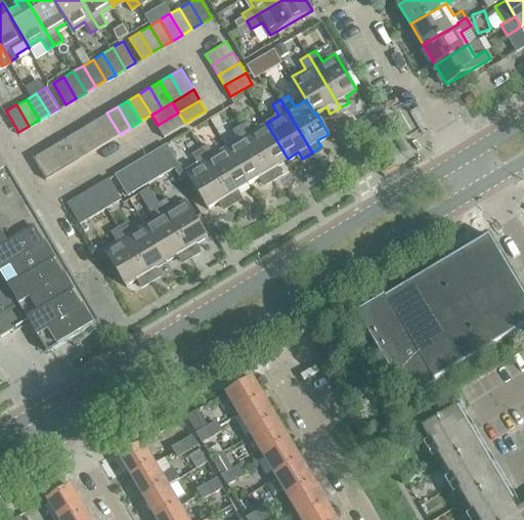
[(108,140),(120,134),(106,113),(96,119),(108,140)]
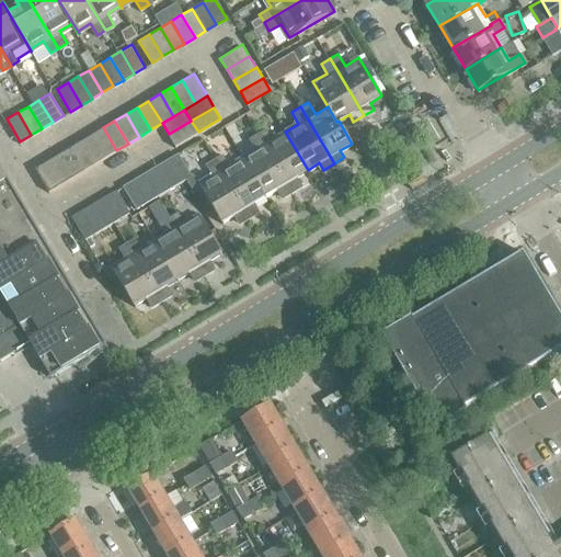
[(191,121),(169,134),(175,146),(198,132),(191,121)]
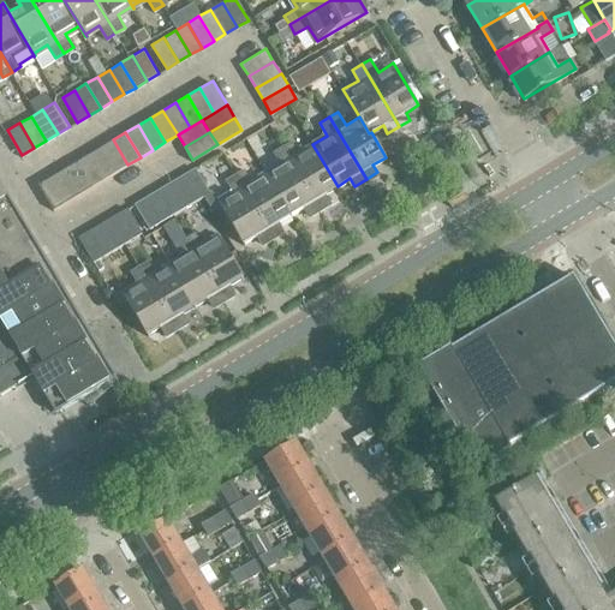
[(113,139),(101,147),(115,172),(127,165),(113,139)]
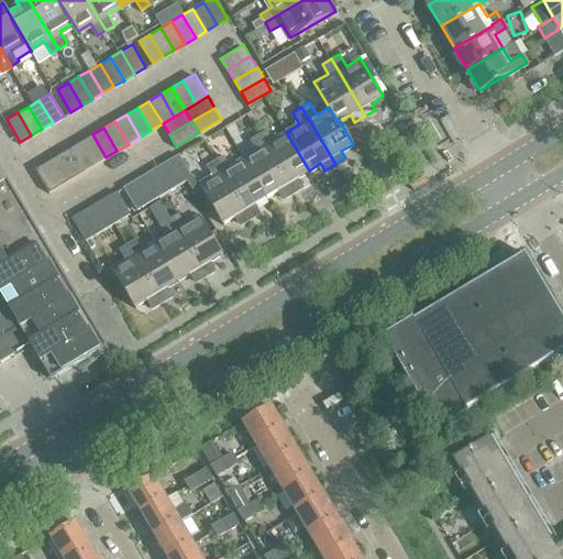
[(274,140),(266,128),(258,133),(291,189),(302,184),(298,177),(309,171),(286,132),(274,140)]
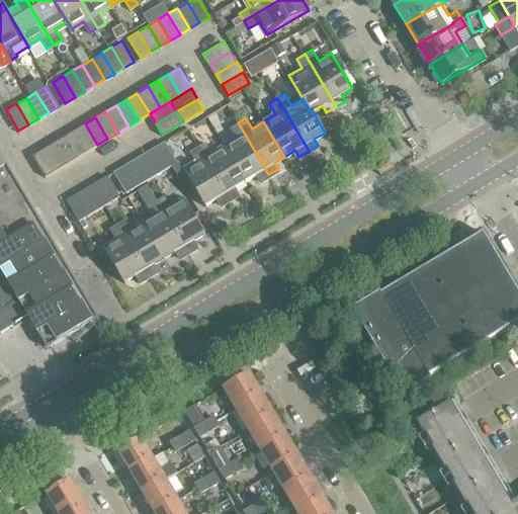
[(268,174),(238,122),(230,126),(236,138),(224,145),(245,180),(255,174),(259,180),(268,174)]
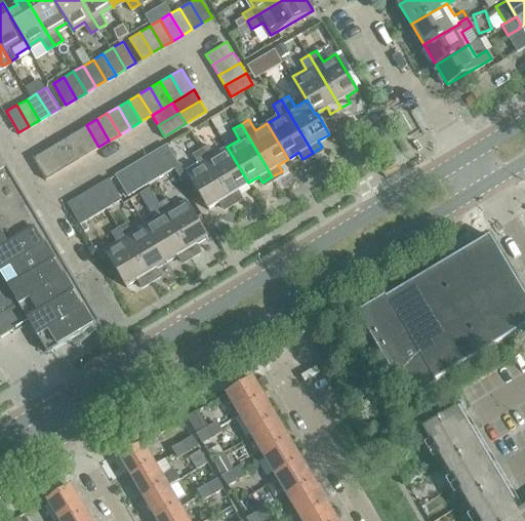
[(86,125),(76,131),(88,153),(98,147),(86,125)]
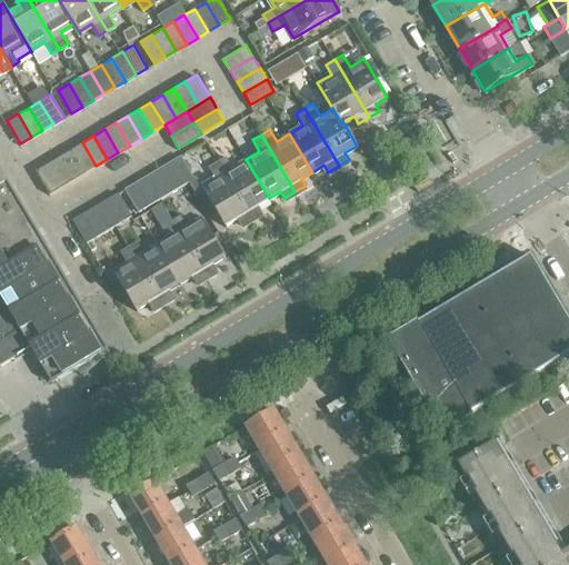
[(85,172),(96,166),(82,142),(70,150),(85,172)]
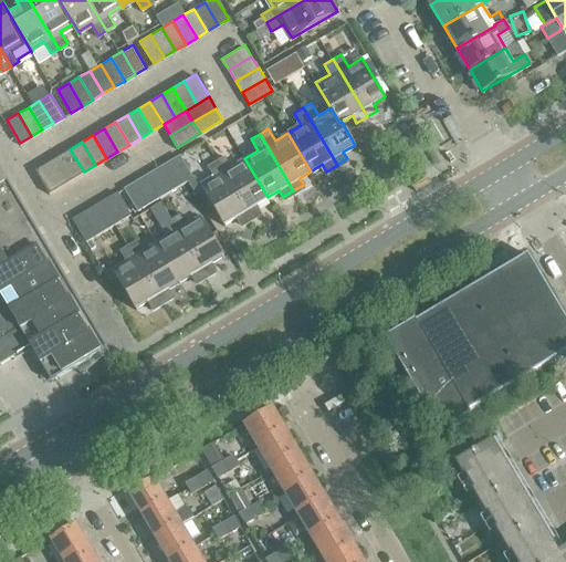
[(35,169),(50,193),(84,172),(70,149),(35,169)]
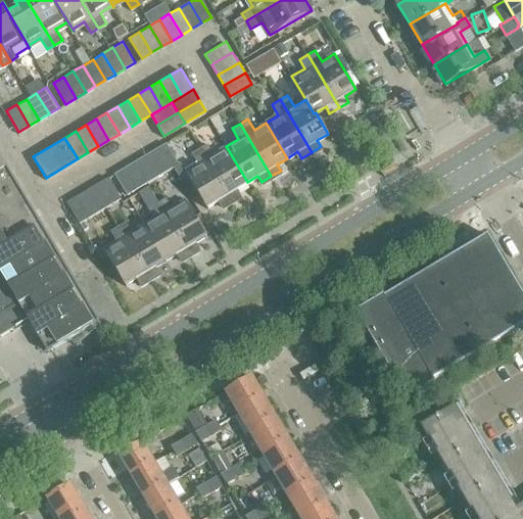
[(165,142),(155,148),(168,169),(174,166),(179,162),(178,162),(165,142)]
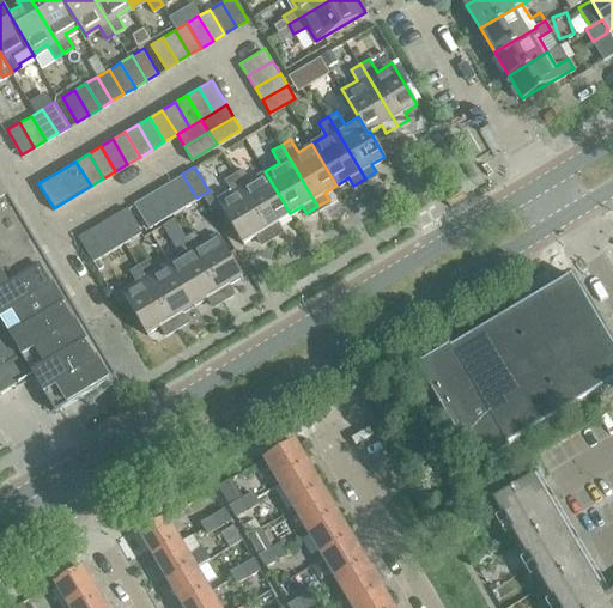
[(250,181),(243,168),(234,172),(271,235),(283,228),(278,220),(290,213),(265,171),(250,181)]
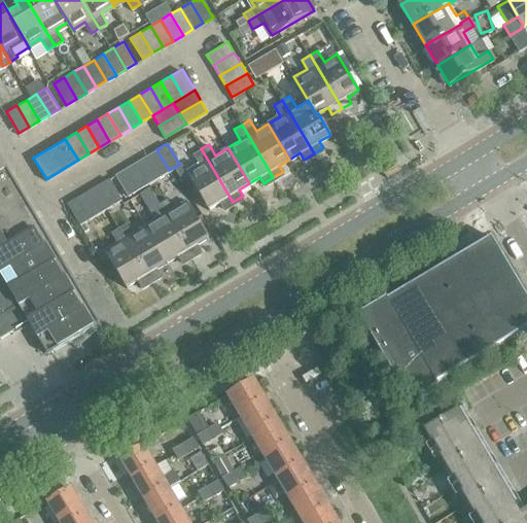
[(233,202),(201,148),(194,153),(200,165),(187,172),(188,174),(209,208),(219,201),(223,208),(233,202)]
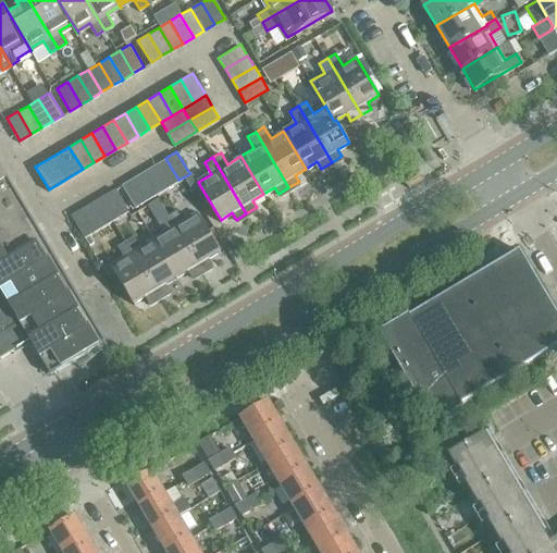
[(165,158),(155,164),(168,186),(178,180),(165,158)]
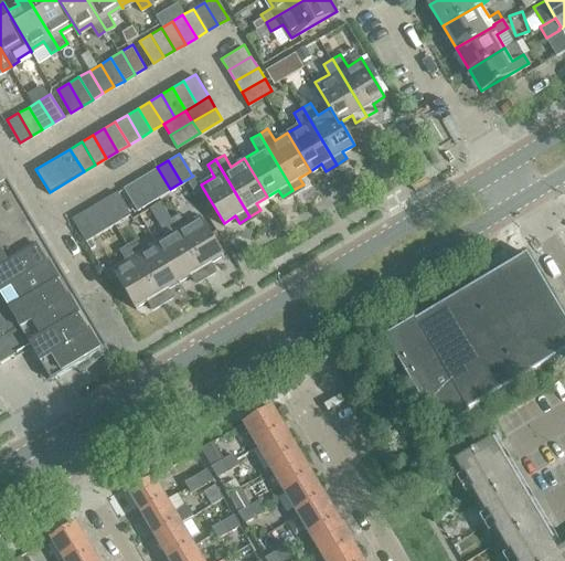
[(157,167),(146,173),(160,196),(170,189),(157,167)]
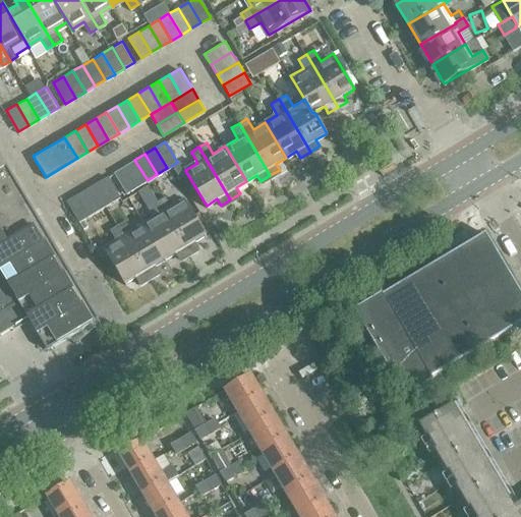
[(134,160),(124,166),(136,186),(148,180),(134,160)]
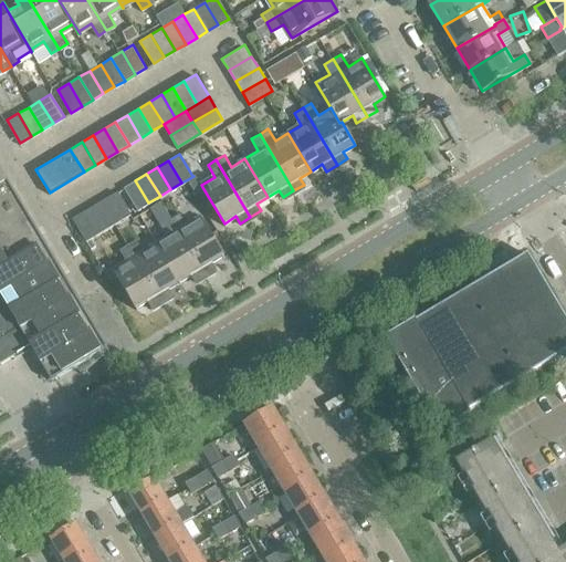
[(195,191),(202,187),(201,185),(195,175),(192,176),(194,176),(188,179),(195,191)]
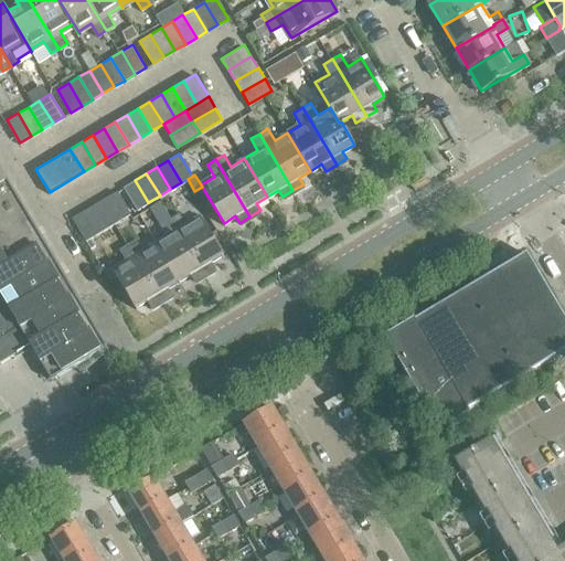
[(0,361),(31,342),(52,377),(77,362),(82,370),(110,352),(7,179),(0,182),(0,361)]
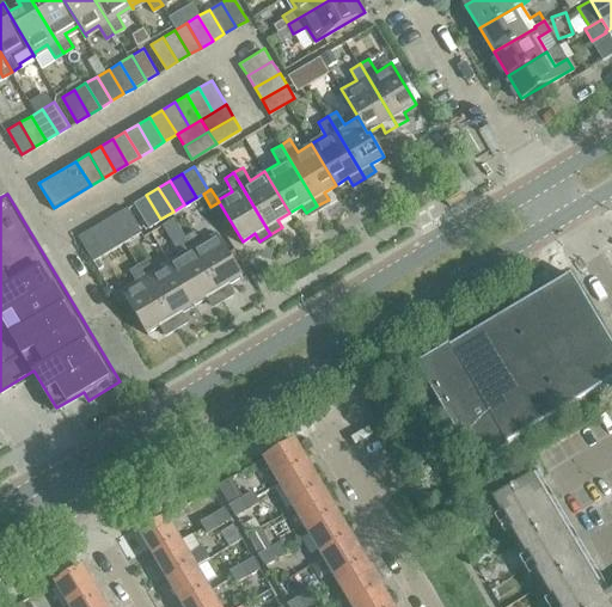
[(148,226),(160,219),(146,195),(134,202),(148,226)]
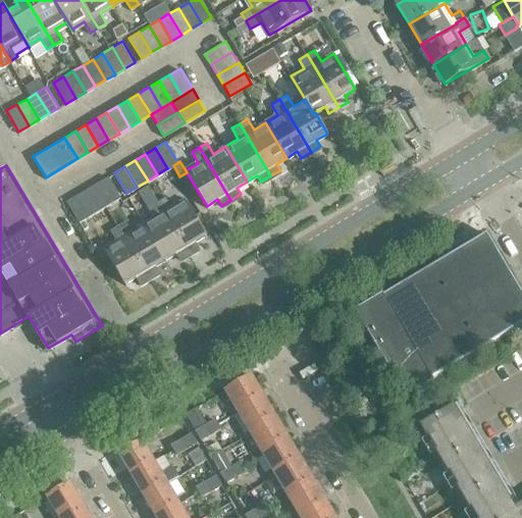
[(120,197),(108,175),(98,183),(110,203),(120,197)]
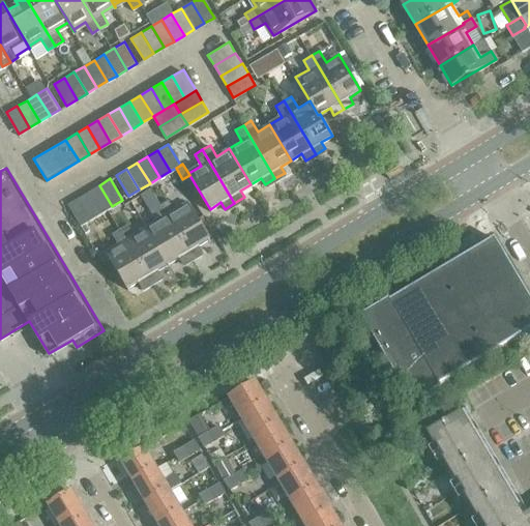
[(112,206),(99,185),(89,191),(101,212),(112,206)]
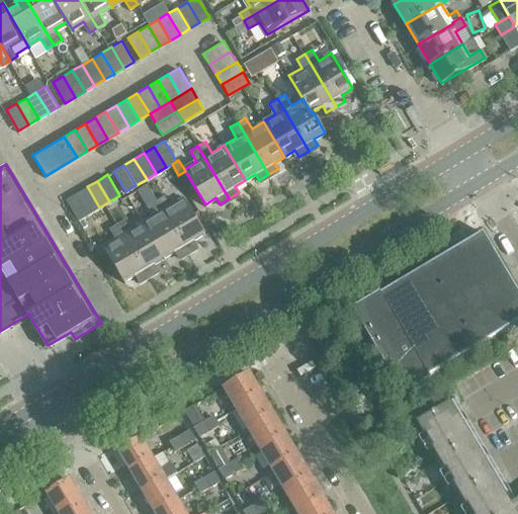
[(99,207),(87,186),(77,192),(89,213),(99,207)]
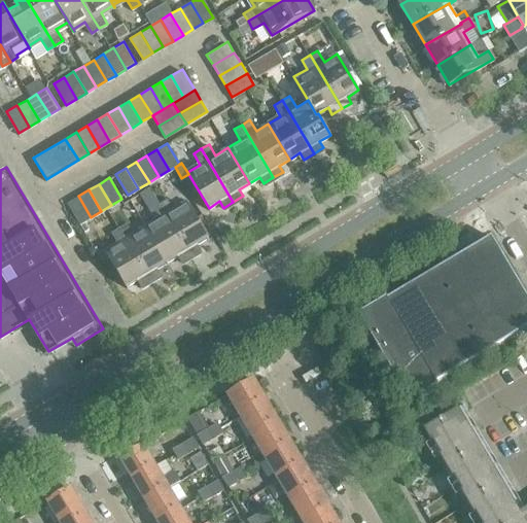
[(67,203),(79,223),(91,217),(78,196),(67,203)]
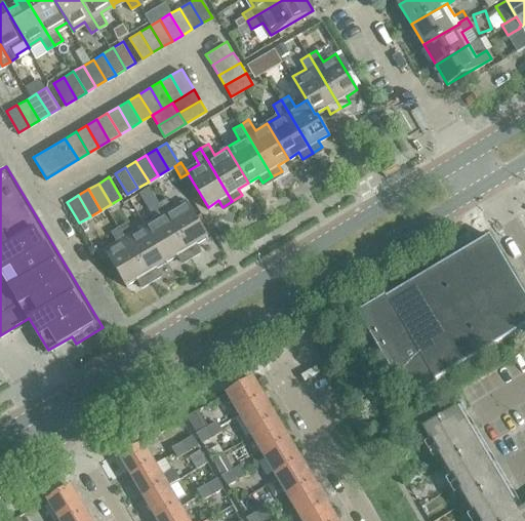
[(173,208),(166,197),(159,202),(191,254),(200,248),(196,242),(207,236),(186,200),(173,208)]
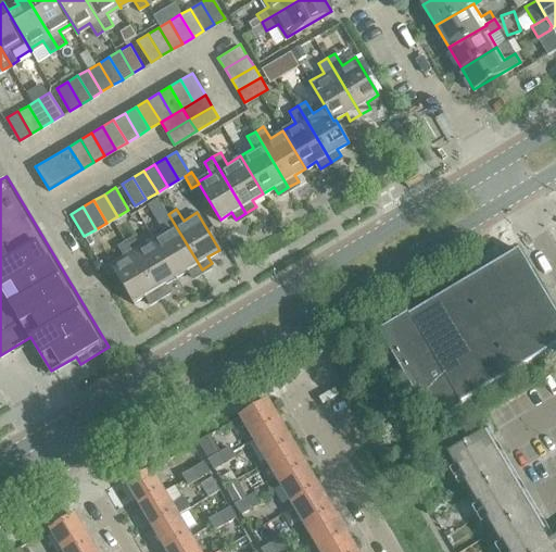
[(202,270),(168,214),(160,218),(167,230),(154,238),(176,276),(188,268),(191,276),(202,270)]
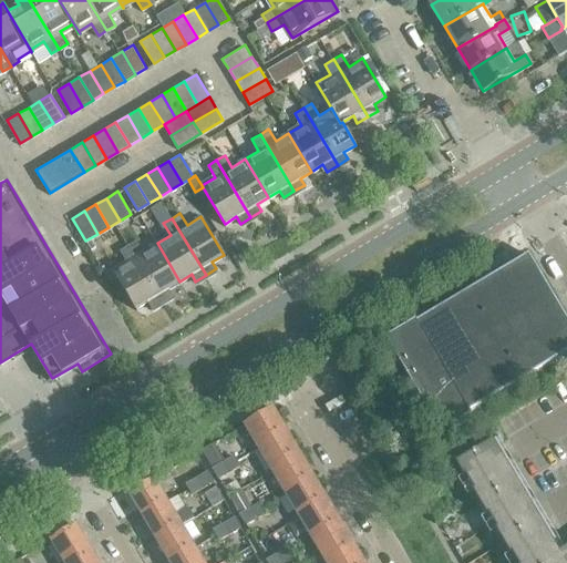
[(144,251),(136,238),(129,244),(163,300),(173,295),(168,288),(179,282),(157,243),(144,251)]
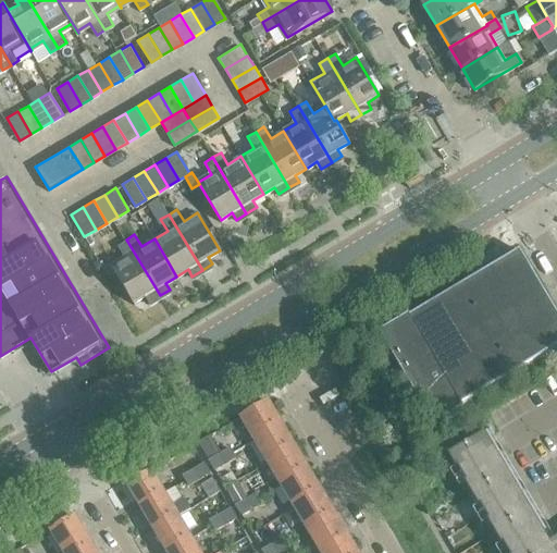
[(160,295),(126,240),(118,245),(124,256),(111,265),(134,302),(145,295),(149,302),(160,295)]
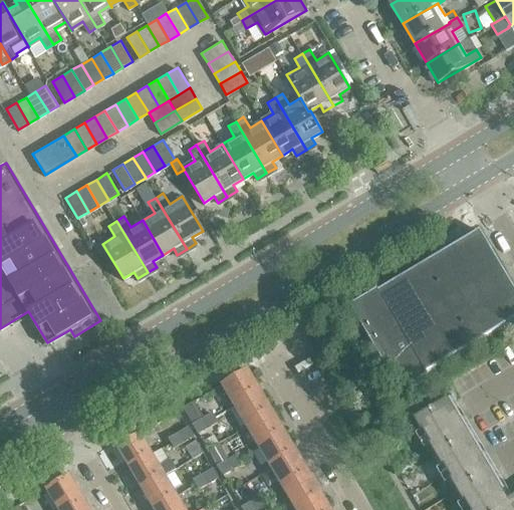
[(349,304),(390,373),(400,389),(427,372),(426,370),(513,317),(513,287),(479,229),(377,289),(376,288),(349,304)]
